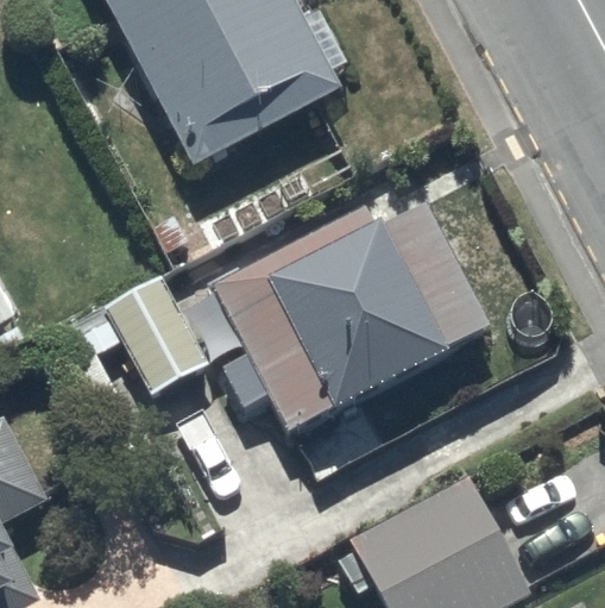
[(106,0),(193,164),(338,89),(327,70),(345,61),(320,12),(304,20),(292,0),(106,0)]
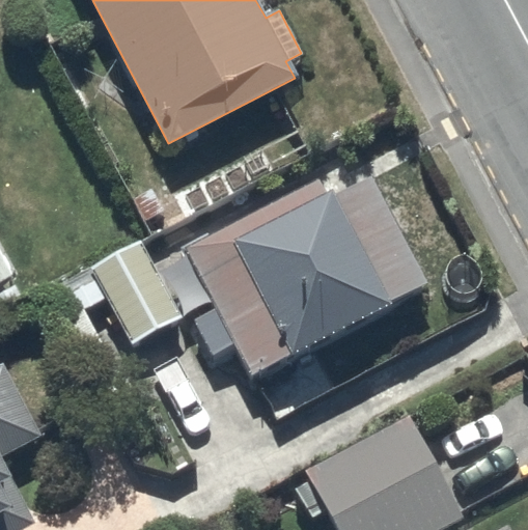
[(233,344),(250,374),(289,354),(290,357),(388,306),(387,303),(428,281),(376,179),(332,201),(321,178),(187,248),(218,309),(195,321),(214,355),(233,344)]
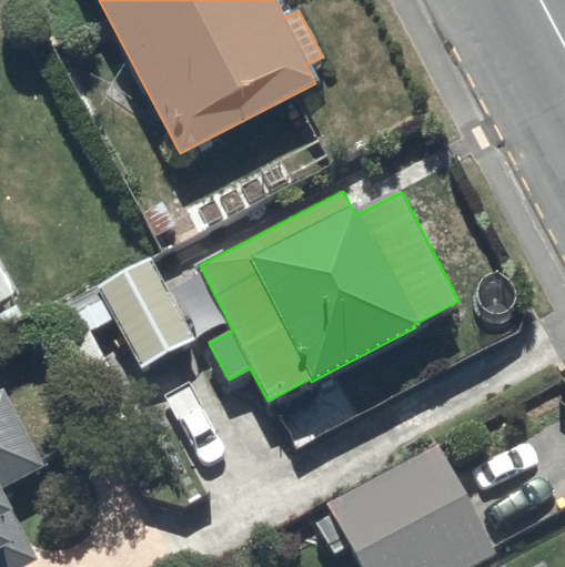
[(191,340),(148,260),(97,287),(102,297),(53,323),(91,394),(118,380),(92,333),(114,321),(122,336),(108,344),(124,375),(191,340)]
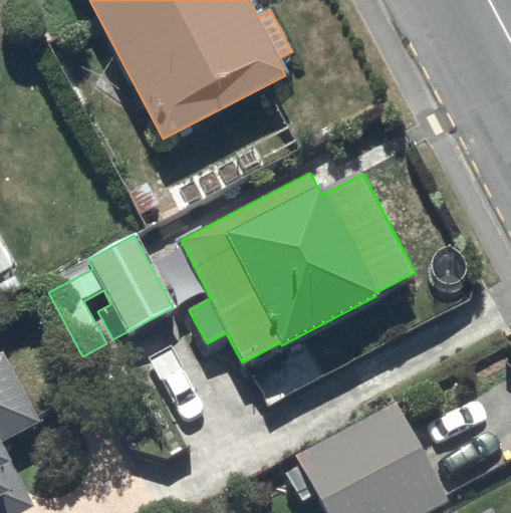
[(0,245),(0,271),(11,265),(0,245)]
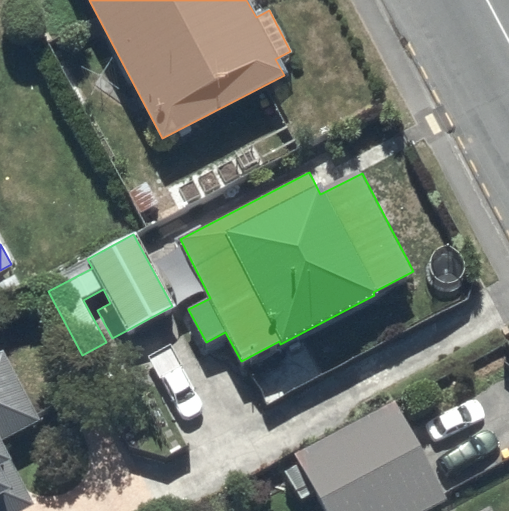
[(19,510),(34,504),(2,439),(38,421),(5,352),(0,354),(0,510),(19,510)]
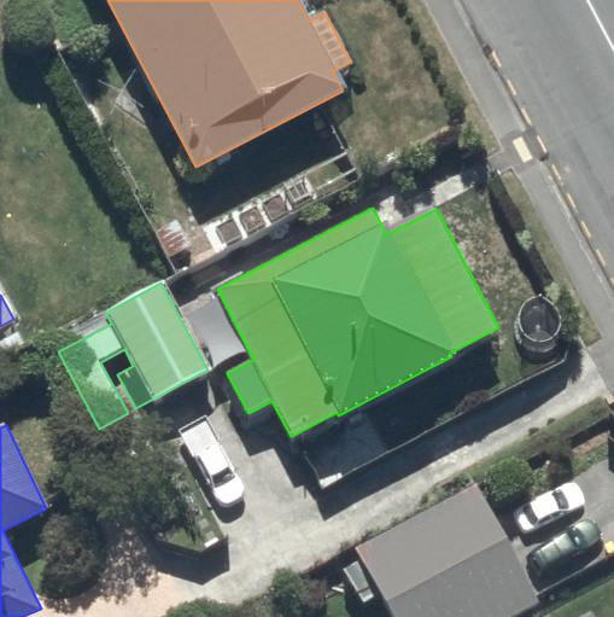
[(479,487),(360,551),(364,560),(344,571),(361,603),(381,592),(393,616),(518,616),(542,604),(479,487)]
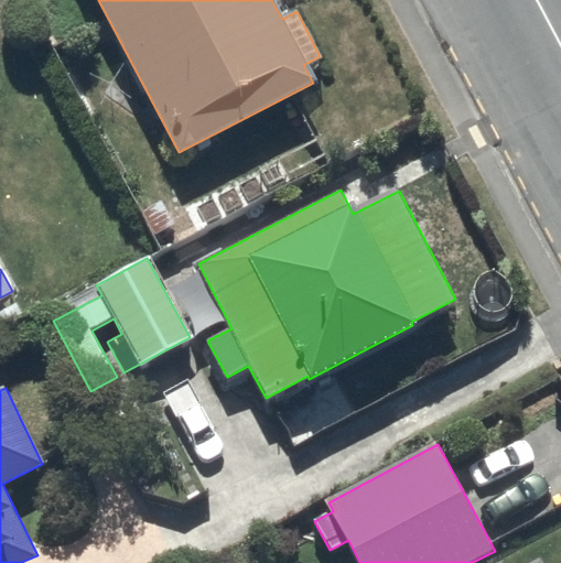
All buildings are outlined.
